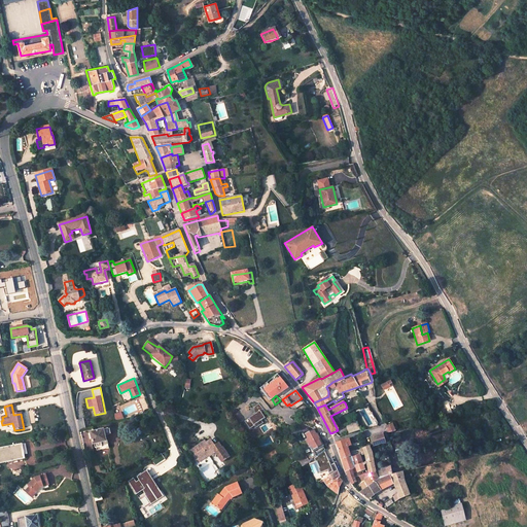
[(242,415),(250,429),(261,422),(260,420),(265,417),(258,407),(256,409),(257,410),(252,413),(250,410),(242,415)]
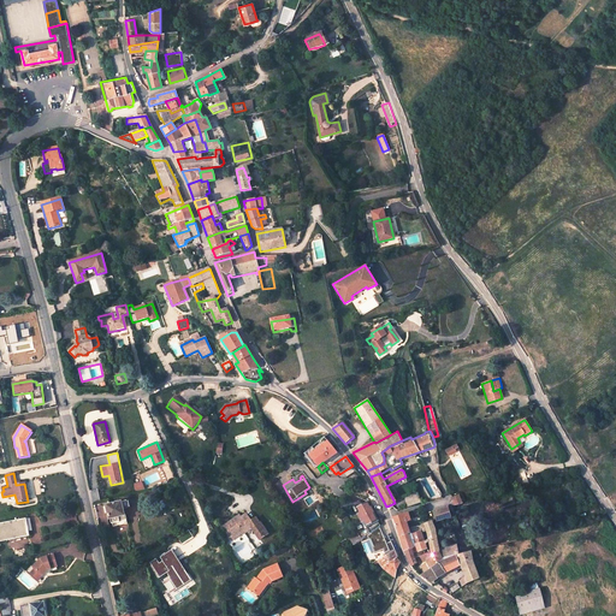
[(129,501),(107,505),(108,507),(105,507),(106,511),(108,510),(110,514),(111,519),(112,517),(112,523),(113,522),(128,520),(126,514),(125,515),(124,508),(130,507),(129,501)]
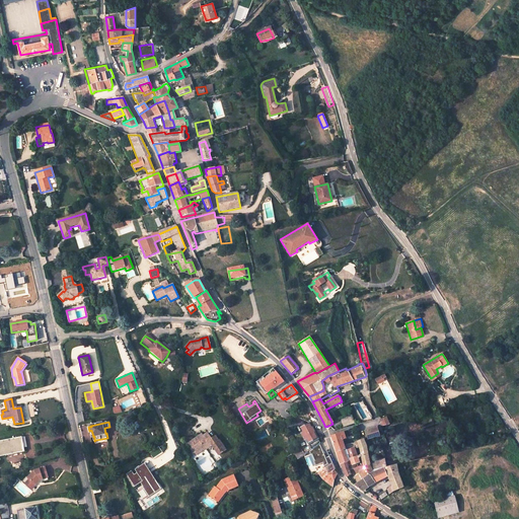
[(304,440),(306,439),(308,443),(318,438),(310,422),(300,427),(302,432),(300,433),(304,440)]
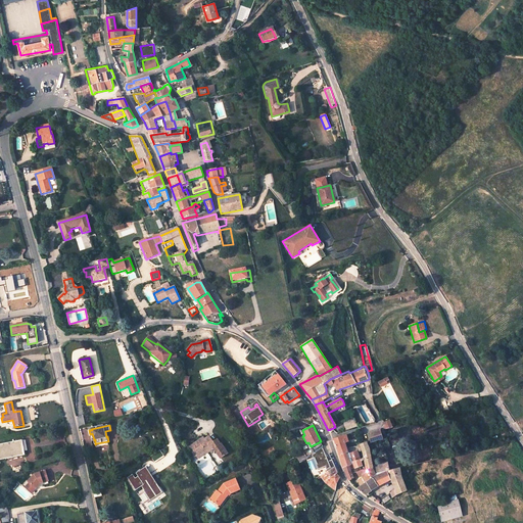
[(379,430),(366,434),(369,442),(381,439),(379,430)]
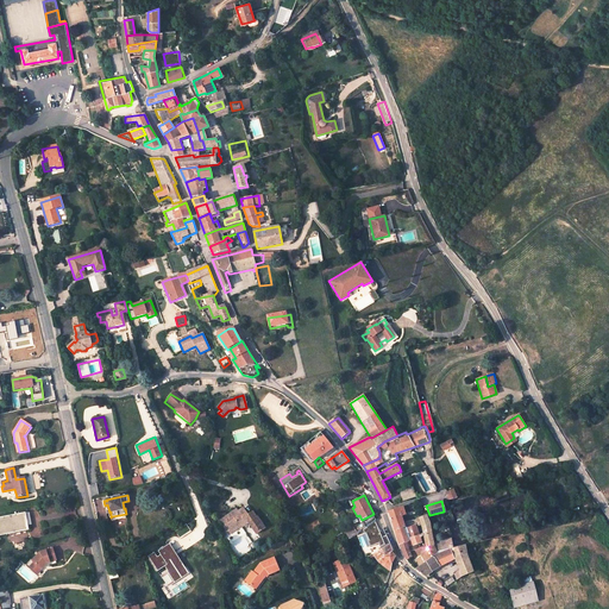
[(401,516),(405,515),(402,508),(388,513),(394,523),(396,532),(405,528),(406,527),(405,522),(403,522),(401,516)]
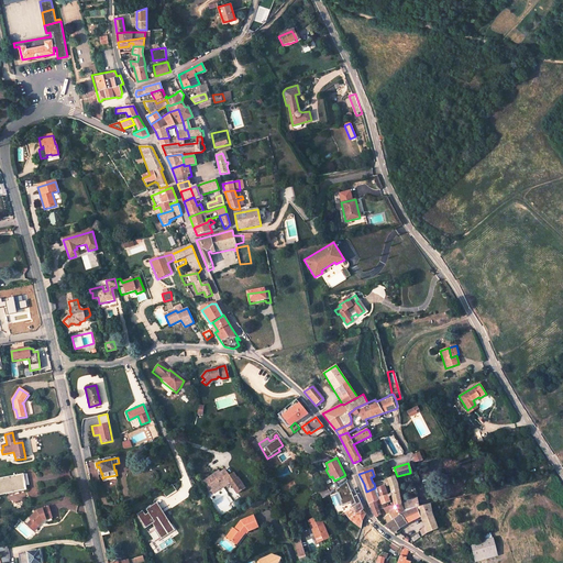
[(218,471),(202,482),(209,490),(212,488),(213,489),(221,485),(222,487),(222,488),(232,482),(239,493),(244,488),(238,477),(236,478),(233,473),(229,476),(224,471),(219,473),(218,471)]
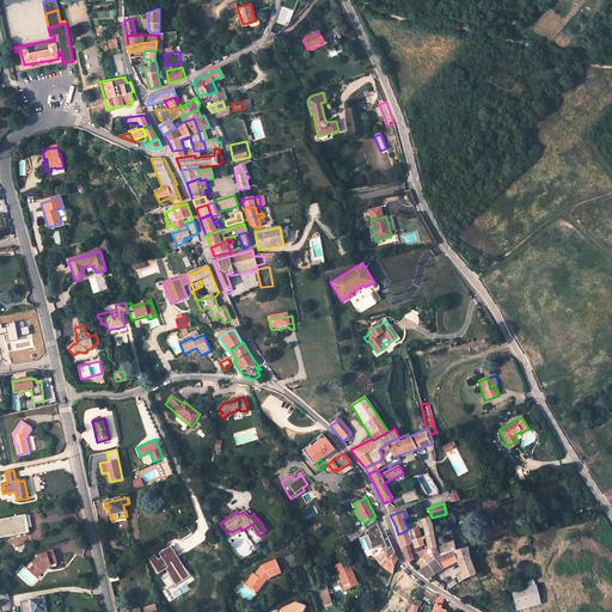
[(567,520),(564,513),(556,514),(557,522),(567,520)]
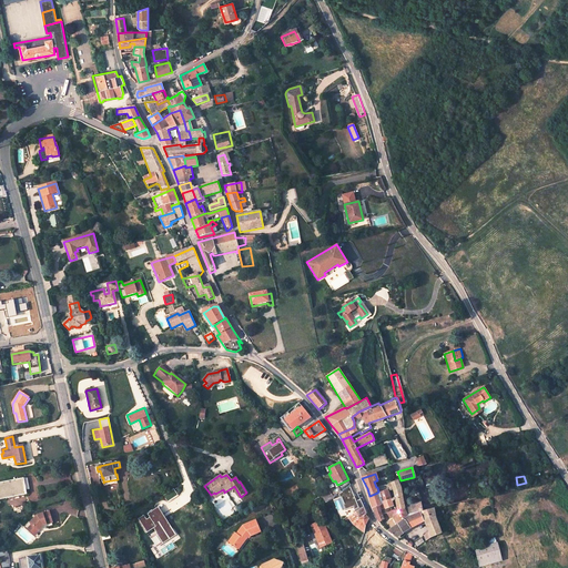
[(21,479),(0,483),(0,498),(24,495),(21,479)]
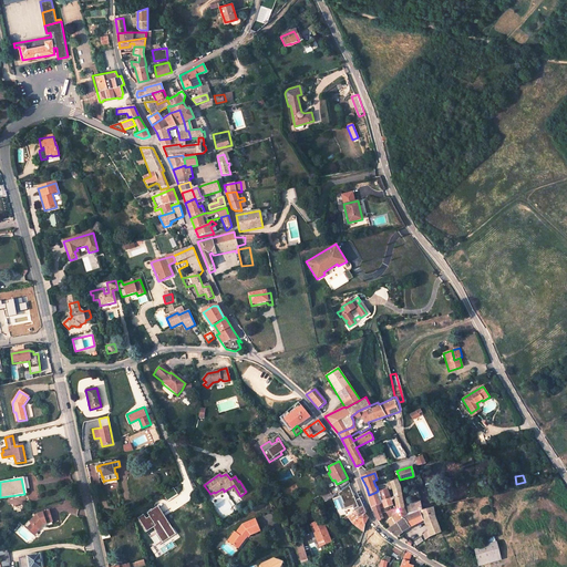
[(420,502),(403,505),(401,488),(397,480),(387,484),(389,488),(392,488),(398,509),(403,508),(408,517),(414,513),(415,513),(416,512),(418,512),(422,511),(420,502)]
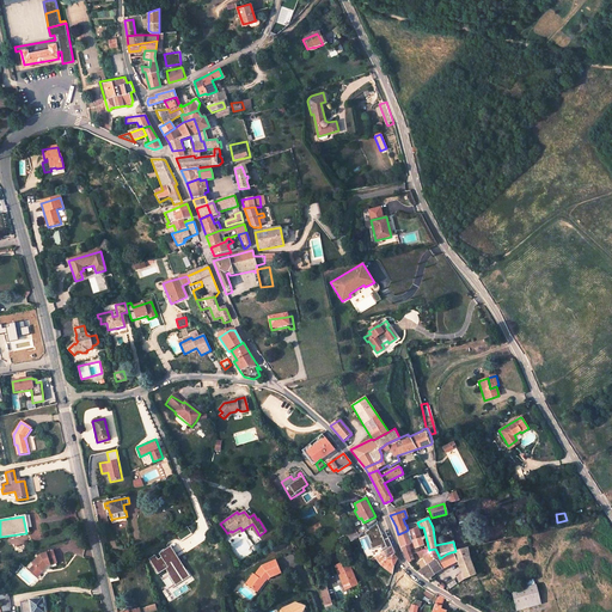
[(407,525),(408,530),(411,538),(412,542),(421,538),(417,528),(414,530),(411,524),(407,525)]
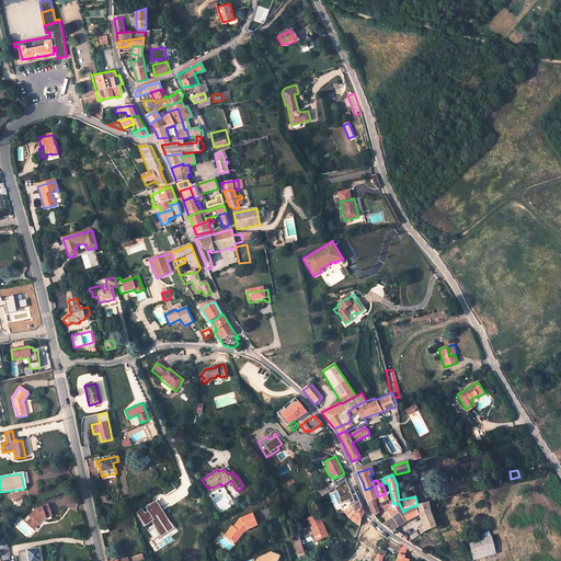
[(161,489),(165,495),(176,490),(172,482),(161,489)]
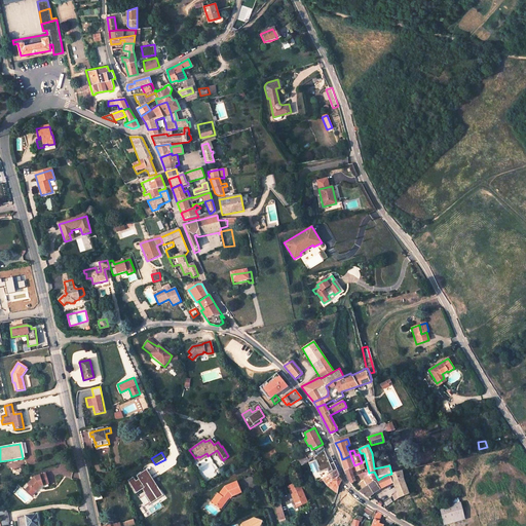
[(198,456),(195,458),(196,461),(208,455),(207,453),(199,457),(198,456)]
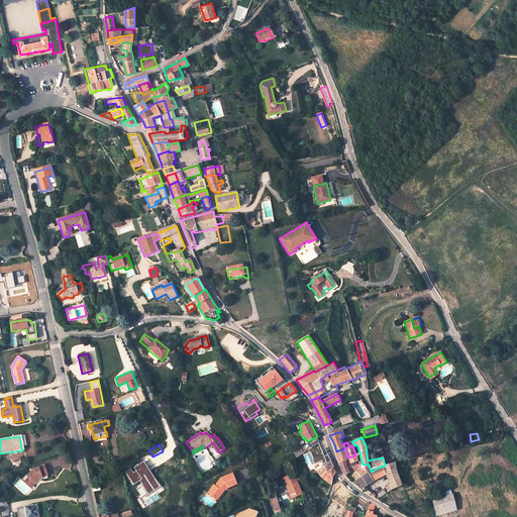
[(298,446),(295,449),(300,456),(303,454),(298,446)]
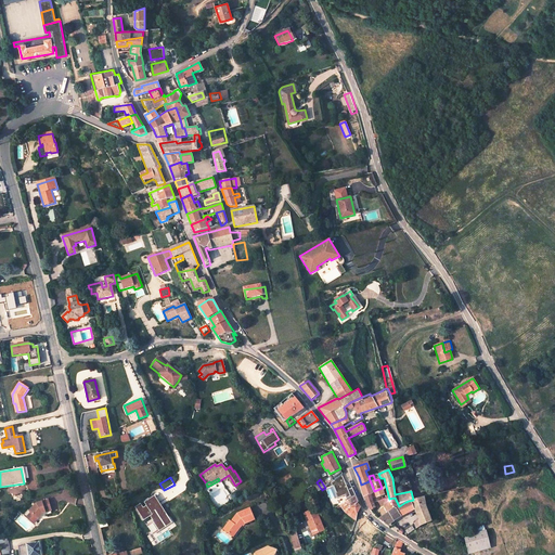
[(371,488),(370,489),(369,481),(361,485),(364,497),(371,494),(372,493),(371,488)]
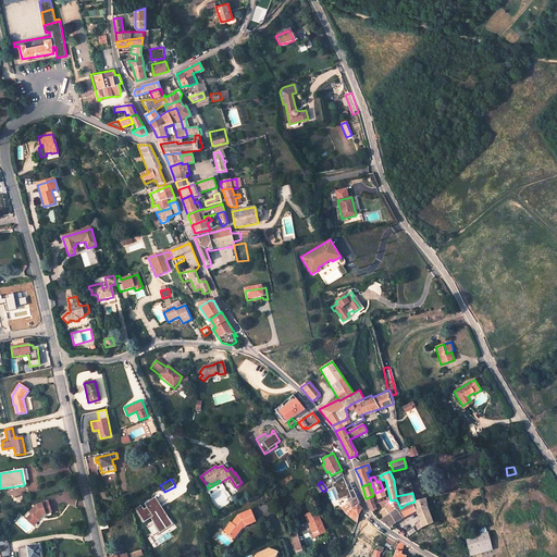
[(383,497),(386,496),(383,490),(375,493),(375,495),(373,495),(372,496),(374,506),(381,504),(385,502),(383,497)]
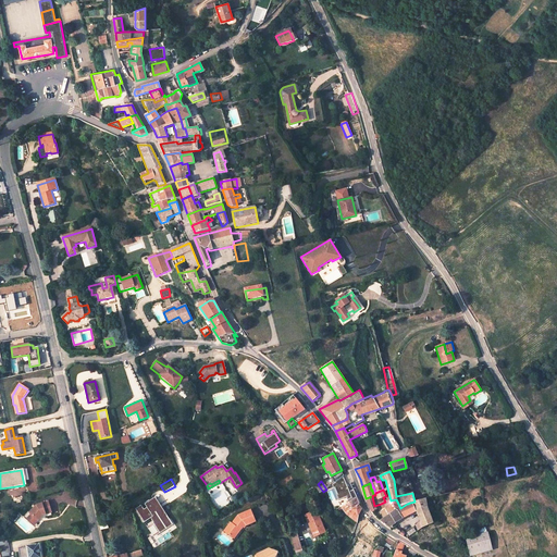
[(366,498),(372,512),(376,510),(374,506),(372,496),(366,498)]
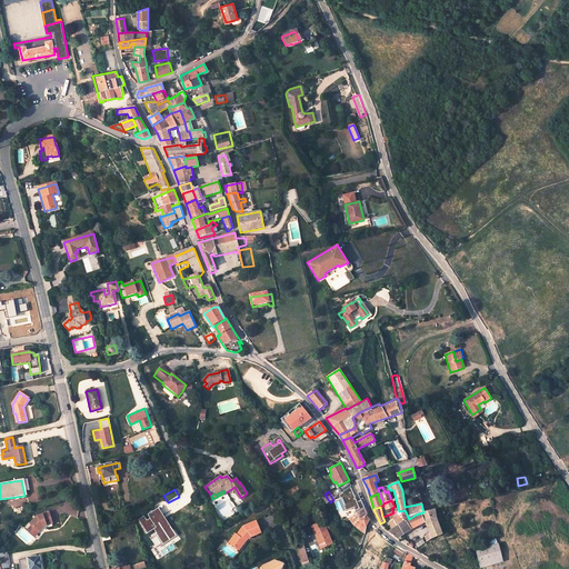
[(150,518),(141,525),(148,533),(155,529),(157,533),(157,535),(160,540),(167,536),(166,533),(172,530),(170,528),(171,527),(167,519),(165,521),(163,520),(160,522),(158,519),(161,517),(157,509),(152,511),(151,510),(149,512),(149,513),(148,516),(150,518)]
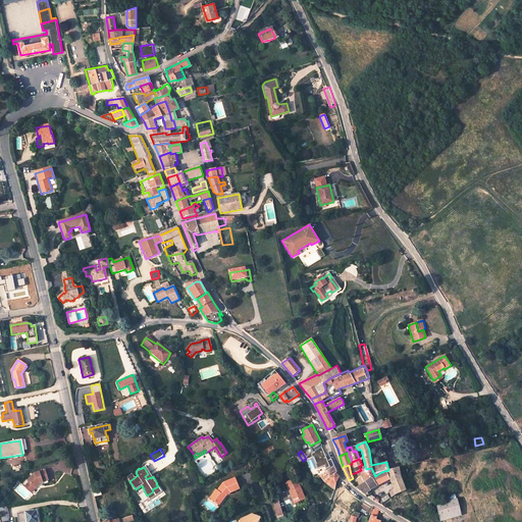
[(321,477),(324,482),(334,490),(336,483),(338,478),(335,473),(337,472),(335,467),(320,475),(321,477)]
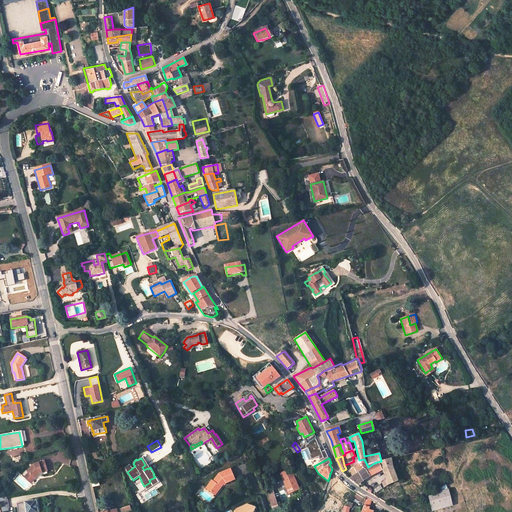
[(389,485),(398,481),(393,468),(391,459),(381,461),(377,462),(376,462),(375,463),(374,463),(368,467),(365,469),(354,476),(350,479),(356,484),(378,473),(382,471),(386,480),(389,485)]
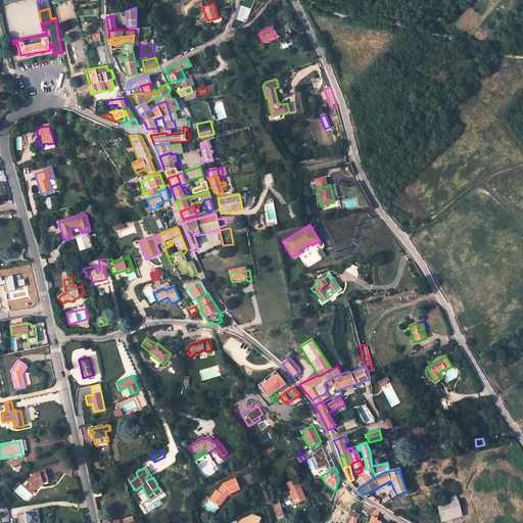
[(359,477),(364,475),(368,481),(372,478),(373,479),(376,477),(372,469),(367,470),(364,471),(364,470),(362,471),(358,473),(359,477)]
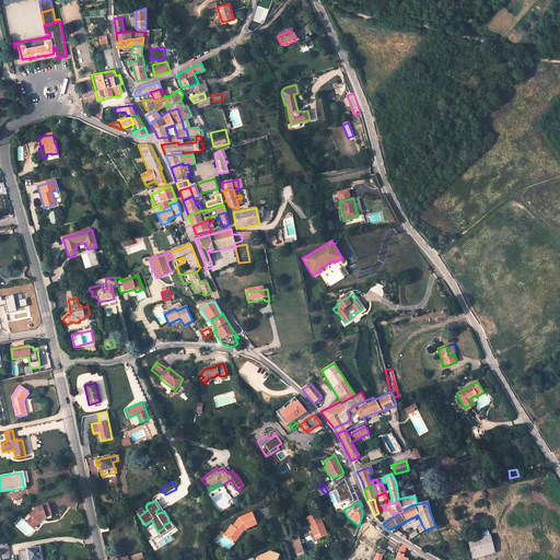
[(27,522),(34,528),(39,521),(39,518),(42,517),(43,518),(50,515),(51,515),(47,505),(36,509),(30,516),(31,517),(27,522)]
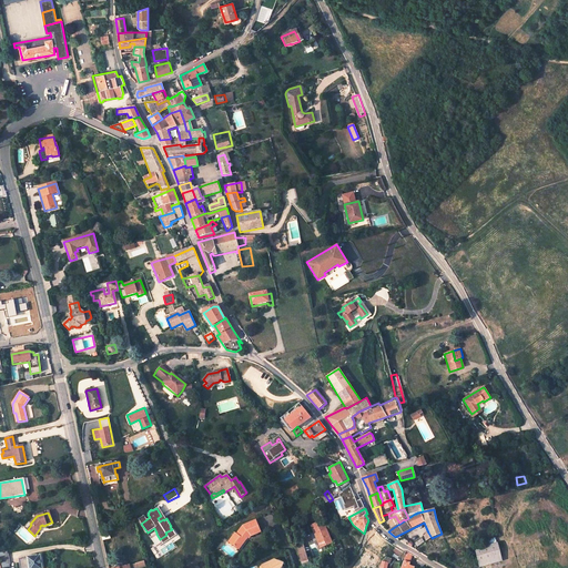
[(235,533),(229,540),(235,546),(239,543),(240,544),(244,540),(245,541),(249,537),(246,535),(249,533),(251,536),(262,533),(256,520),(243,526),(236,534),(235,533)]
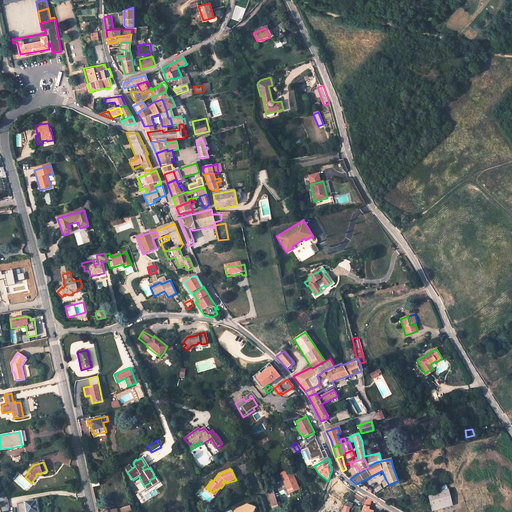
[(291,469),(279,474),(289,495),(300,490),(291,469)]
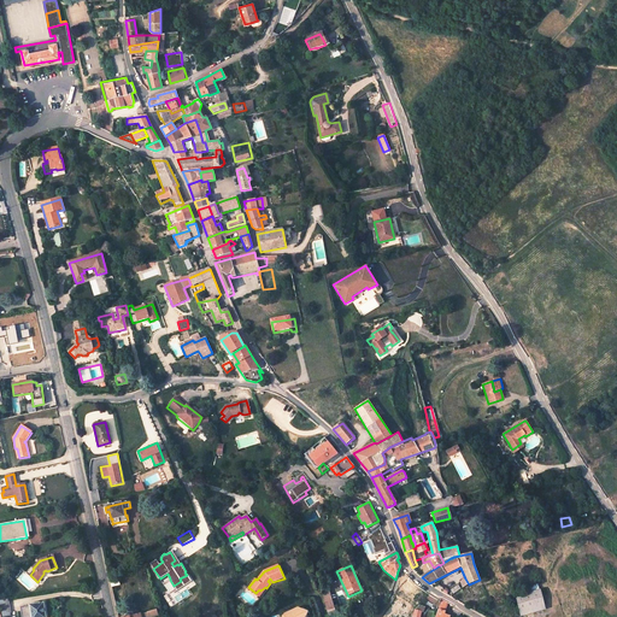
[(259,589),(256,593),(260,598),(271,585),(270,583),(266,588),(265,587),(260,591),(259,589)]
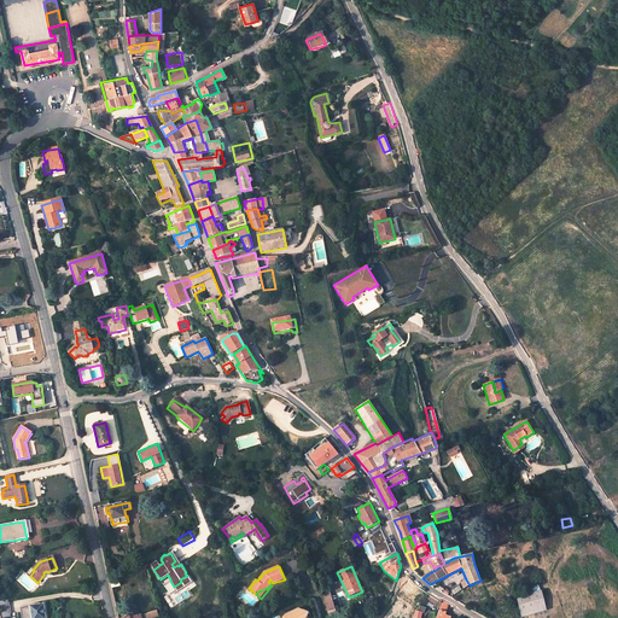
[(532,592),(518,596),(524,613),(547,606),(542,589),(541,590),(538,584),(531,586),(532,592)]
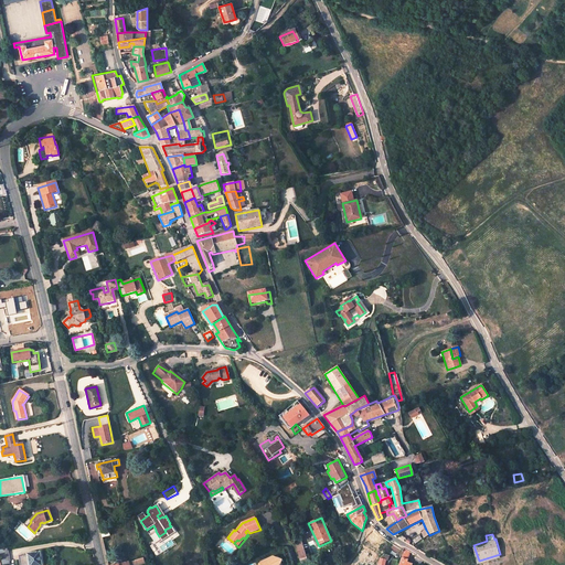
[(304,564),(309,564),(301,537),(295,540),(301,564),(304,564)]
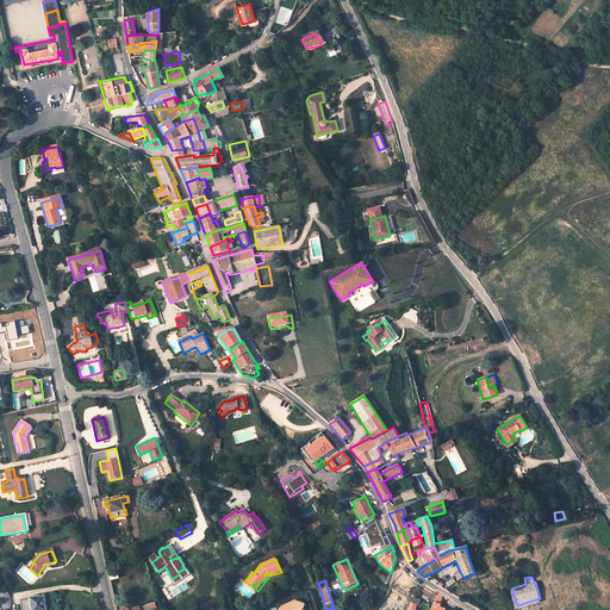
[(436,595),(425,587),(422,591),(435,599),(436,595)]
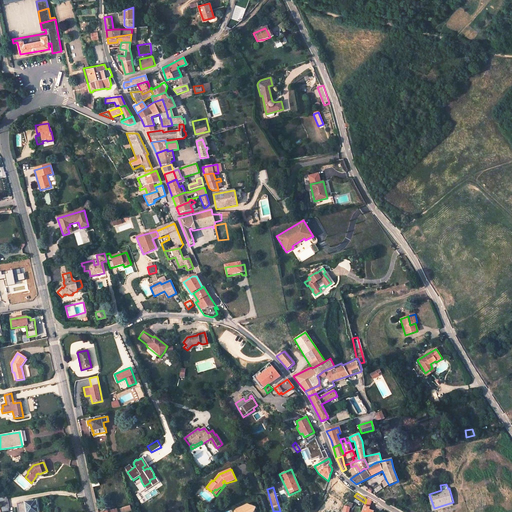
[(372,511),(373,511),(368,509),(371,500),(367,497),(366,499),(365,503),(361,511),(372,511)]
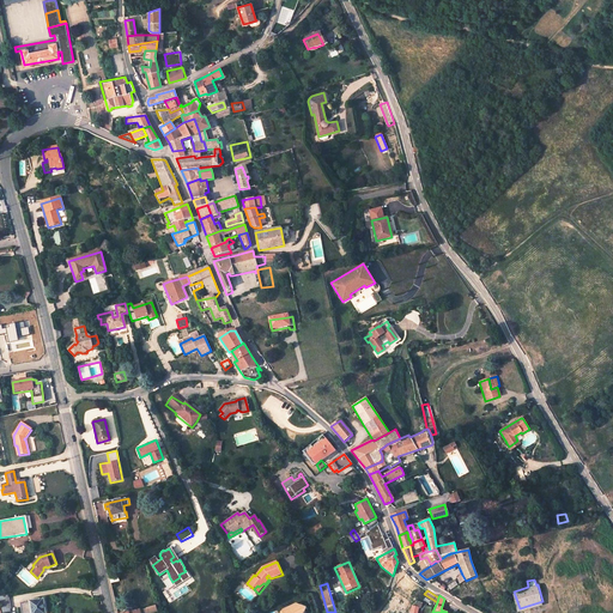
[(29,602),(20,604),(22,612),(44,612),(43,600),(29,602)]
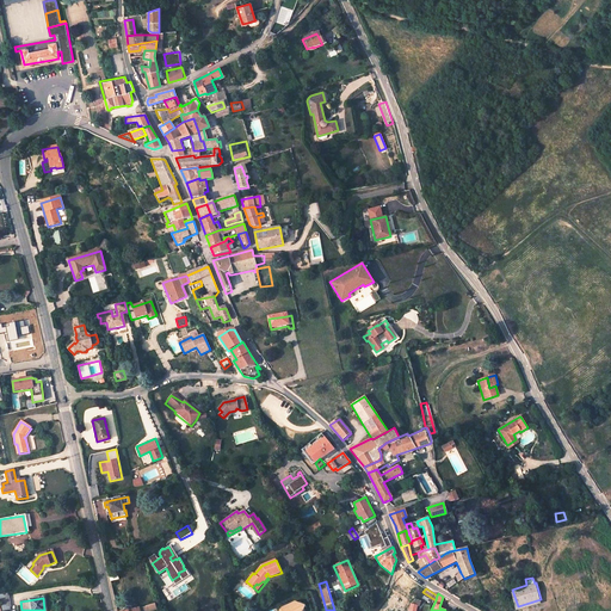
[(420,608),(421,603),(415,600),(411,604),(409,610),(417,610),(418,606),(420,608)]
